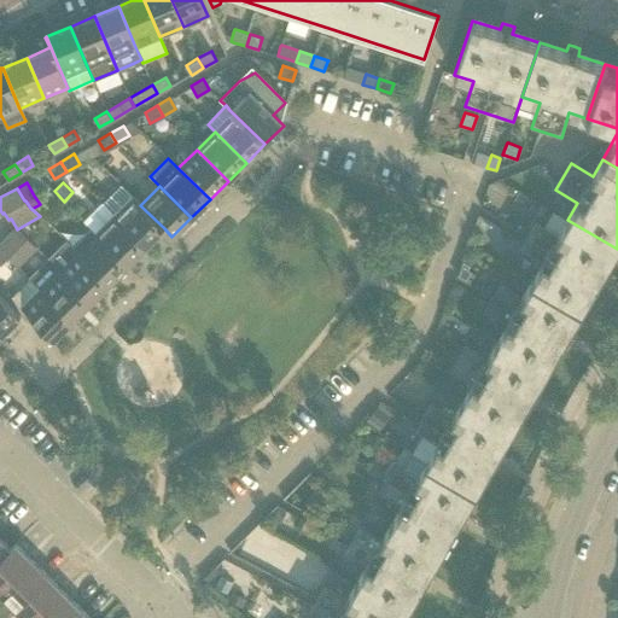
[(132,197),(114,215),(145,246),(161,232),(163,229),(164,228),(140,205),(132,197)]
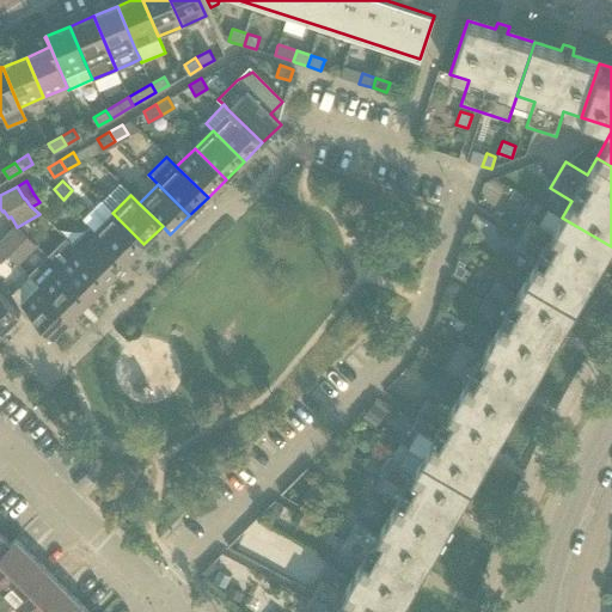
[(112,213),(95,231),(126,262),(144,244),(112,213)]
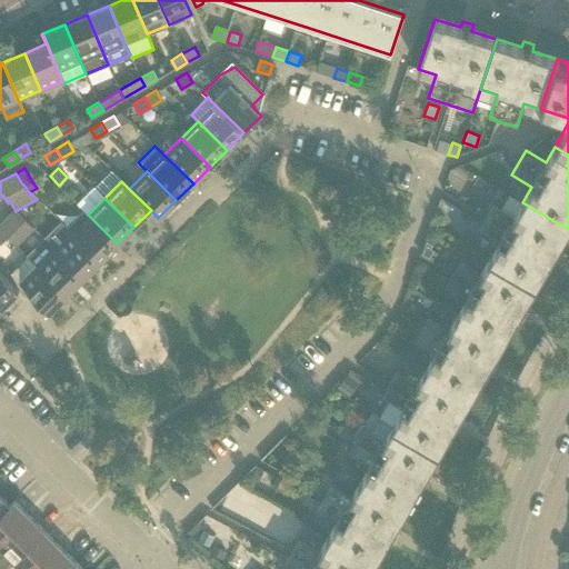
[(499,242),(490,258),(536,285),(550,261),(555,265),(558,259),(560,255),(556,252),(568,229),(522,202),(513,218),(492,206),(479,230),(499,242)]
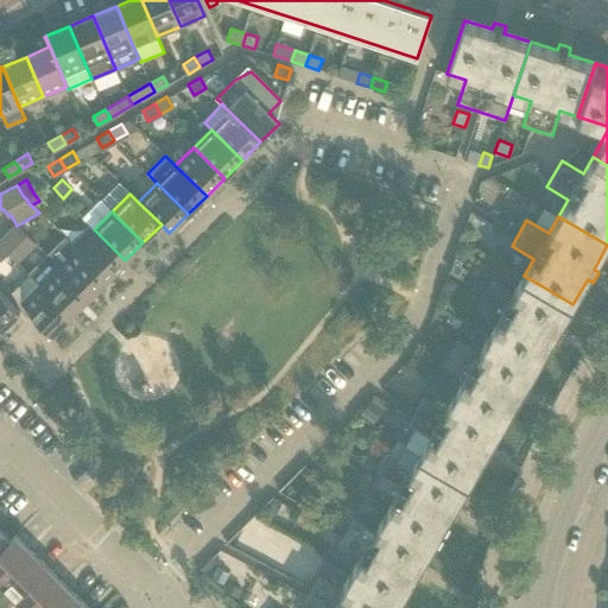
[(16,223),(0,239),(0,246),(7,253),(17,263),(35,244),(26,234),(17,226),(16,223)]
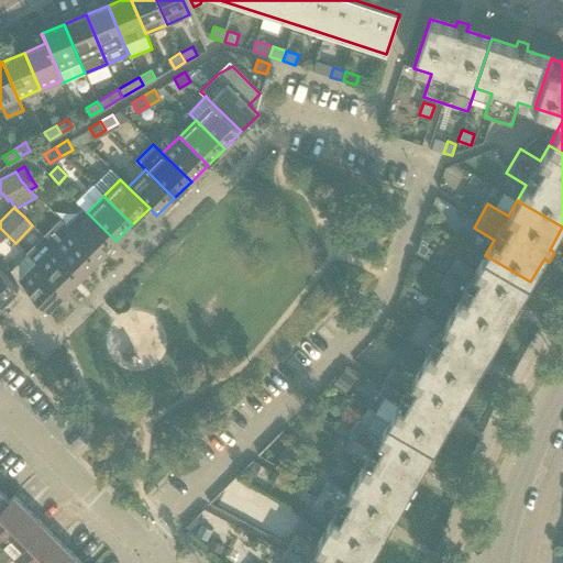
[(75,224),(70,230),(99,258),(116,241),(87,212),(83,208),(70,220),(75,224)]
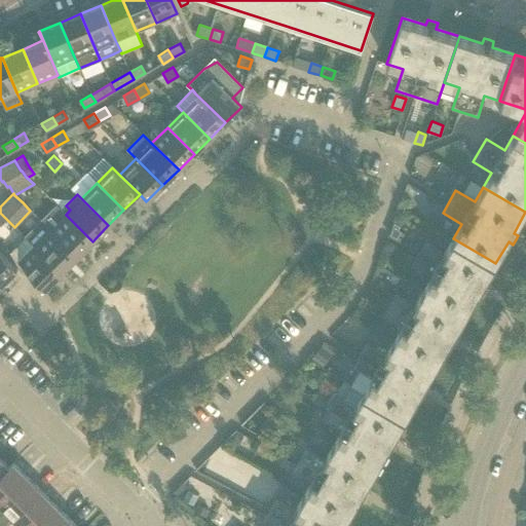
[(55,204),(40,221),(49,230),(77,257),(92,241),(66,215),(62,210),(55,204)]
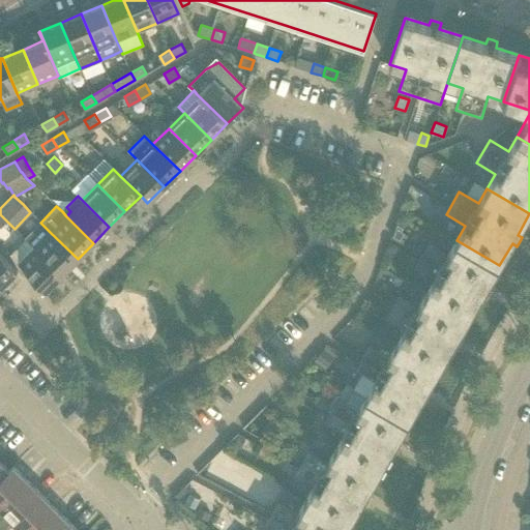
[(398,226),(393,236),(400,240),(404,233),(401,231),(403,228),(398,226)]
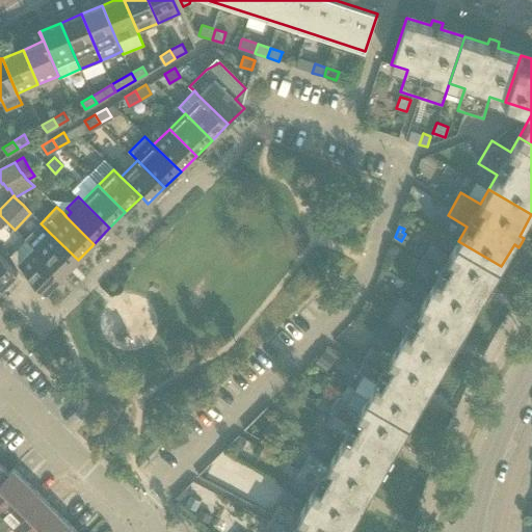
[(50,233),(34,249),(61,276),(78,260),(50,233)]
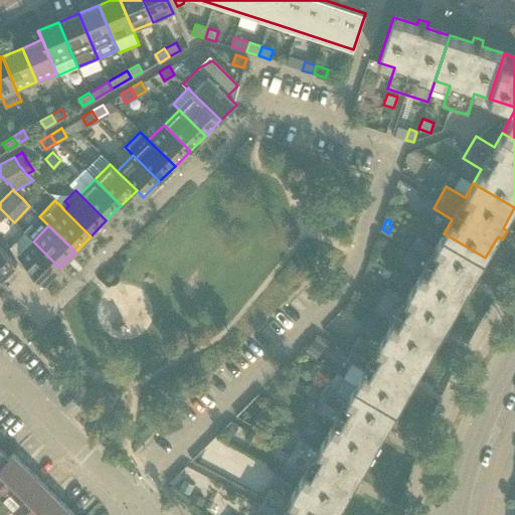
[(422,271),(414,284),(456,309),(468,288),(473,291),(476,286),(478,282),(473,279),(485,258),(444,233),(436,247),(416,236),(403,260),(422,271)]
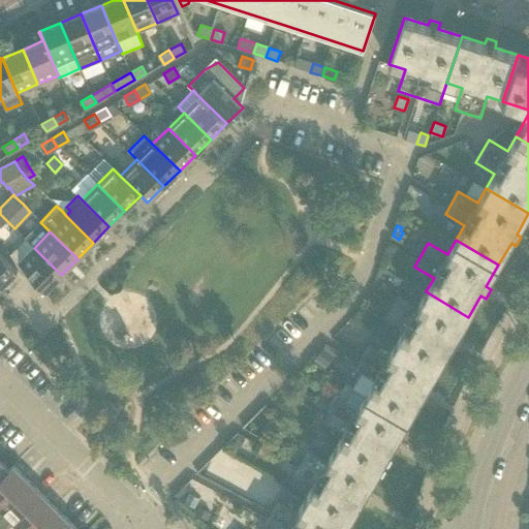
[(61,275),(34,248),(18,263),(44,290),(61,275)]
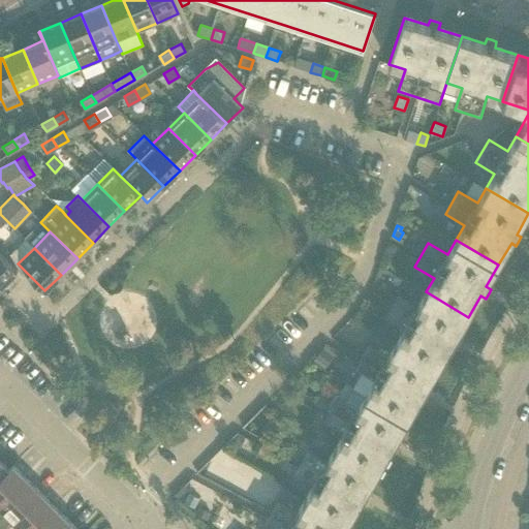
[(0,254),(0,286),(17,271),(0,254)]
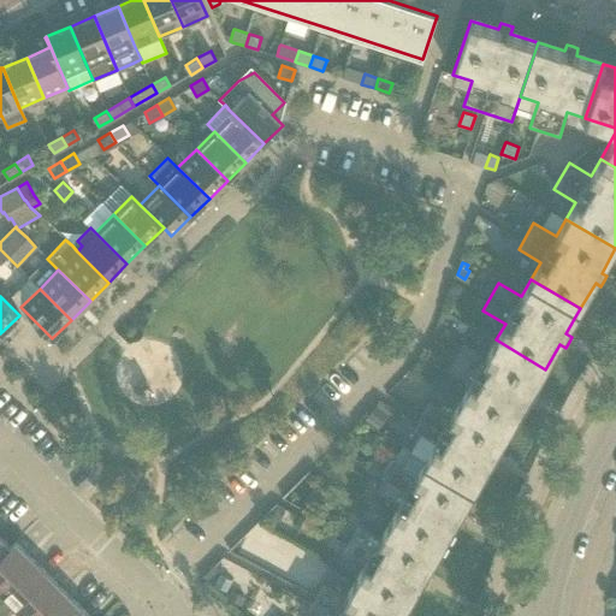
[(471,383),(461,400),(510,428),(525,404),(531,408),(533,402),(537,397),(531,394),(545,369),(496,339),(486,356),(463,343),(448,369),(471,383)]
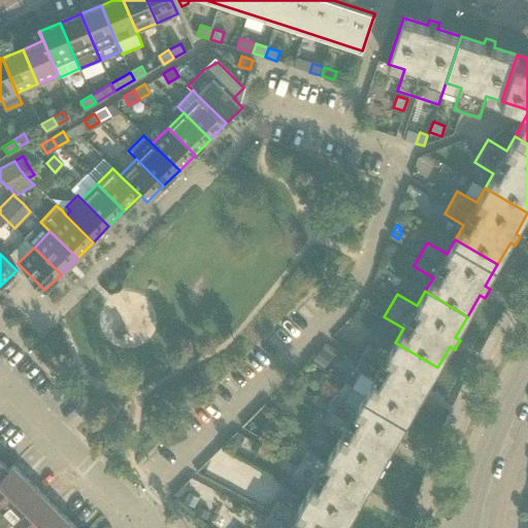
[(352,387),(364,395),(406,420),(420,398),(425,400),(427,396),(430,392),(425,389),(437,367),(395,342),(387,357),(367,345),(354,368),(360,372),(352,387)]
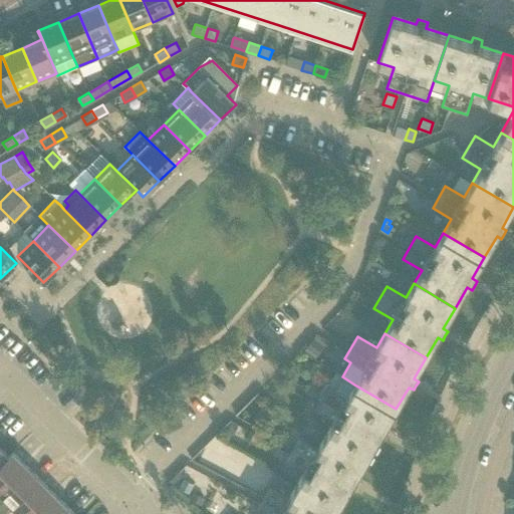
[(316,336),(305,350),(306,351),(315,357),(324,344),(325,343),(316,336)]
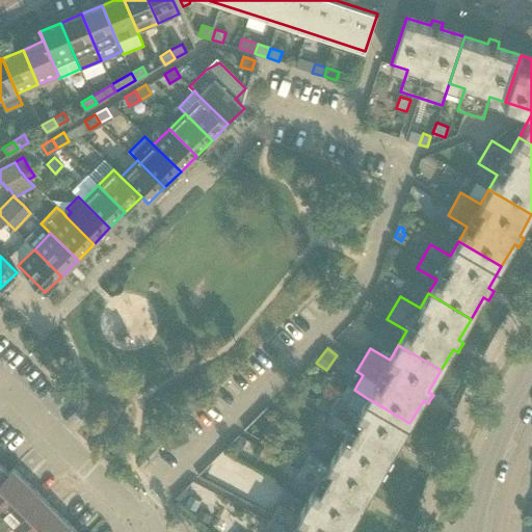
[(345,435),(337,450),(379,475),(392,453),(397,456),(400,452),(402,448),(397,445),(409,423),(367,398),(358,413),(339,401),(325,424),(345,435)]
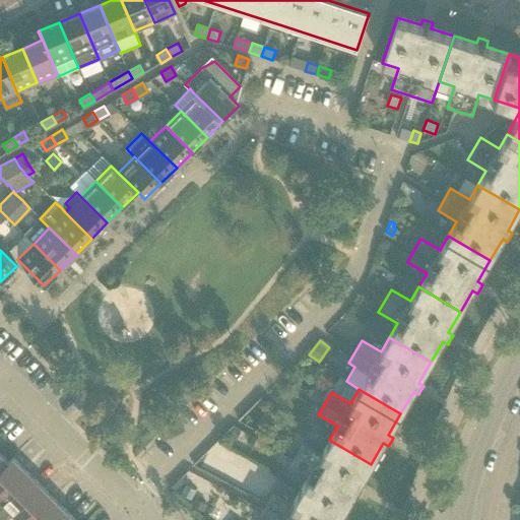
[(234,428),(229,437),(236,441),(241,432),(234,428)]
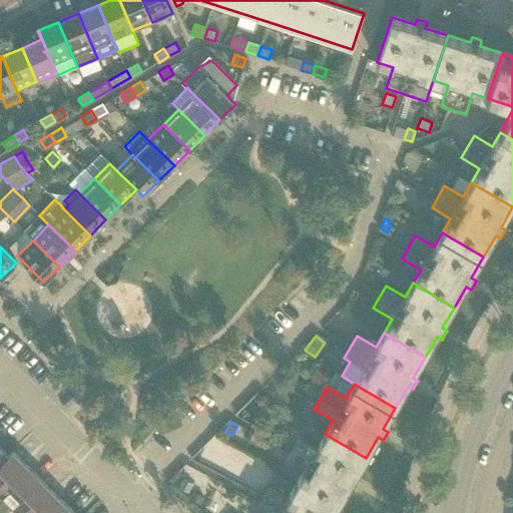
[(304,470),(297,482),(338,506),(349,487),(354,490),(356,486),(359,481),(354,478),(366,458),(325,434),(317,448),(298,437),(285,459),(304,470)]
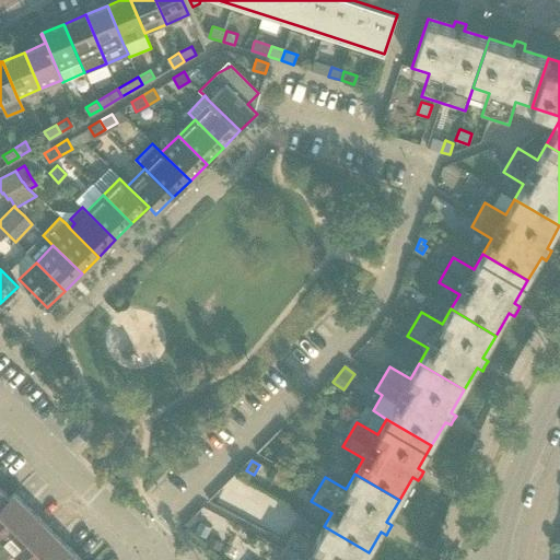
[(0,505),(13,492),(8,497),(0,488),(0,505)]
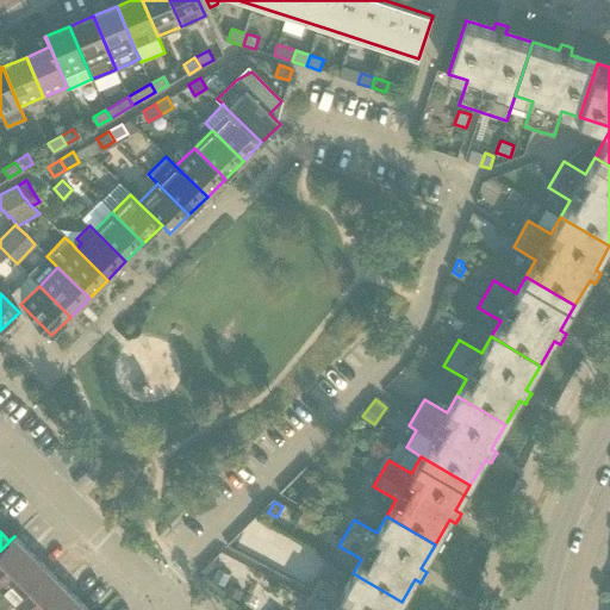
[(0,583),(31,553),(14,536),(0,551),(0,583)]
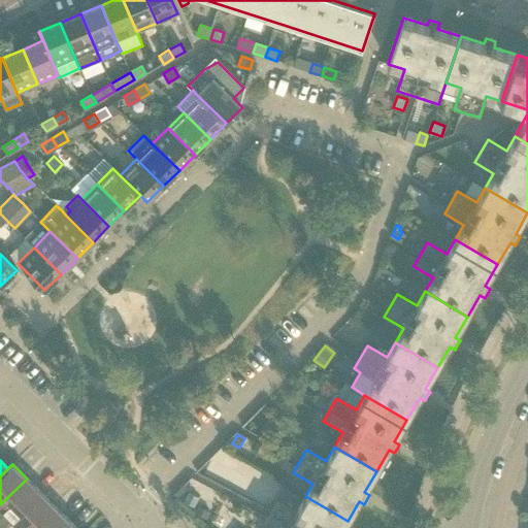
[(0,504),(0,507),(12,521),(40,493),(27,479),(0,504)]
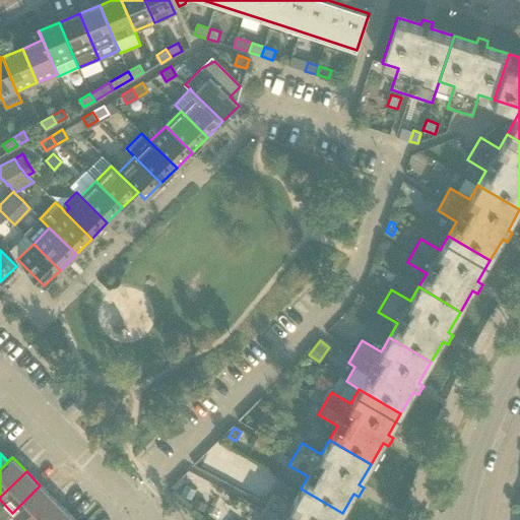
[(12,513),(19,519),(31,519),(54,499),(40,485),(12,513)]
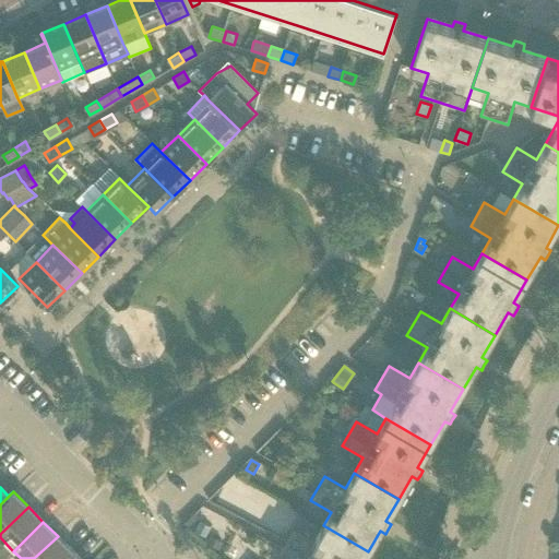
[(200,522),(194,531),(204,536),(210,527),(200,522)]
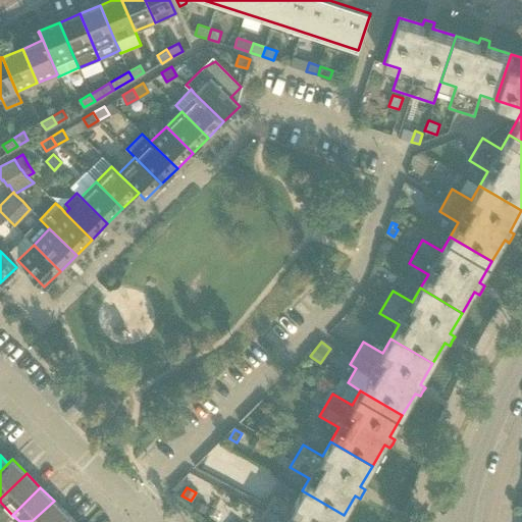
[(340,521),(344,515),(302,490),(293,506),(273,496),(260,518),(267,521),(340,521)]
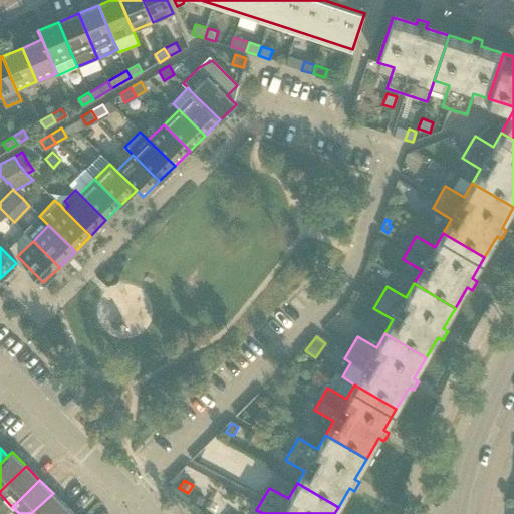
[(53,493),(31,513),(59,513),(67,507),(53,493)]
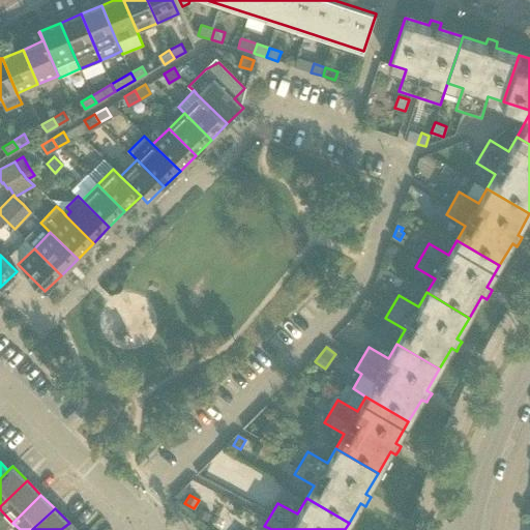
[(200,508),(196,516),(206,521),(209,513),(200,508)]
